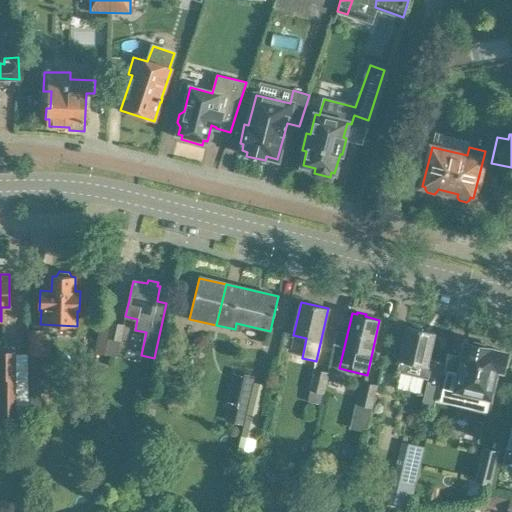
[(97,336),(94,352),(117,356),(123,324),(111,321),(101,319),(97,336)]
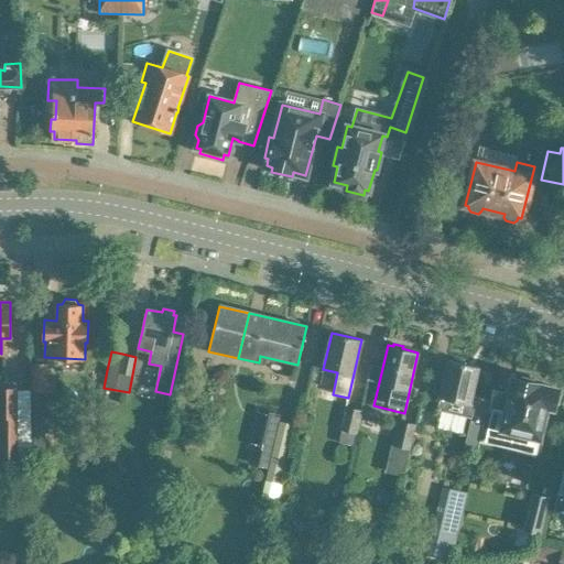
[(440,397),(436,409),(470,418),(470,420),(484,423),(489,400),(472,396),(478,366),(447,359),(440,397)]
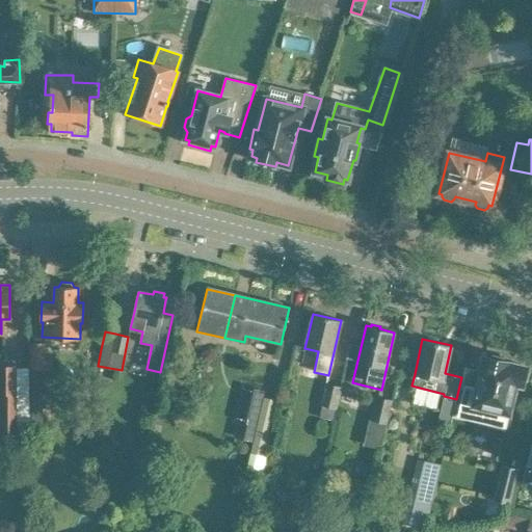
[(45,369),(45,343),(31,343),(32,435),(43,435),(42,369),(45,369)]
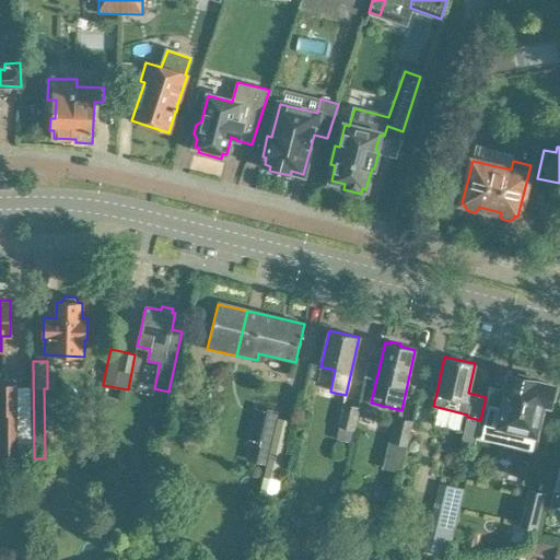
[(94,404),(98,375),(90,374),(85,404),(94,404)]
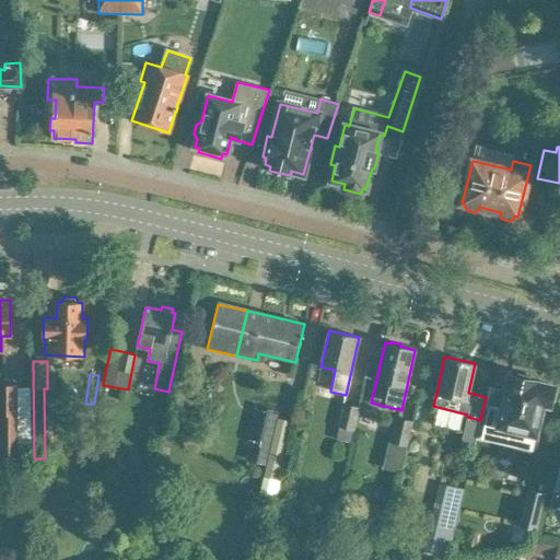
[(510,375),(502,408),(490,405),(482,440),(533,451),(544,405),(549,406),(550,401),(553,400),(556,392),(552,391),(553,385),(532,380),(528,376),(518,374),(515,376),(510,375)]
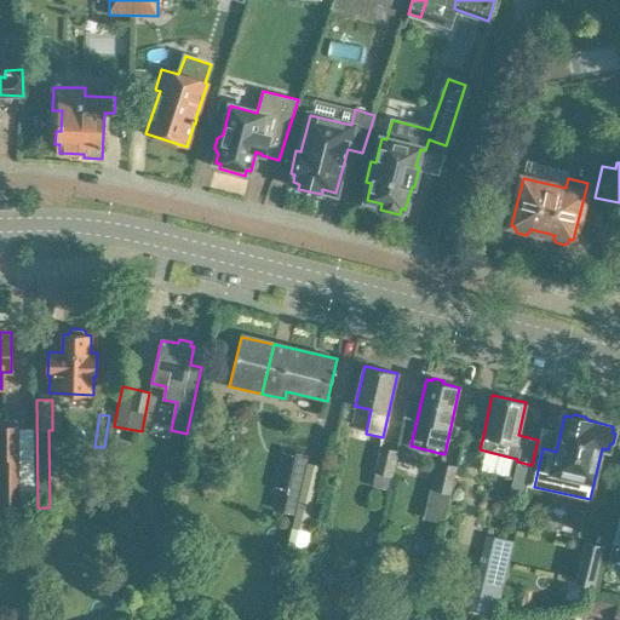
[(19,486),(19,425),(0,425),(0,460),(0,486),(19,486)]
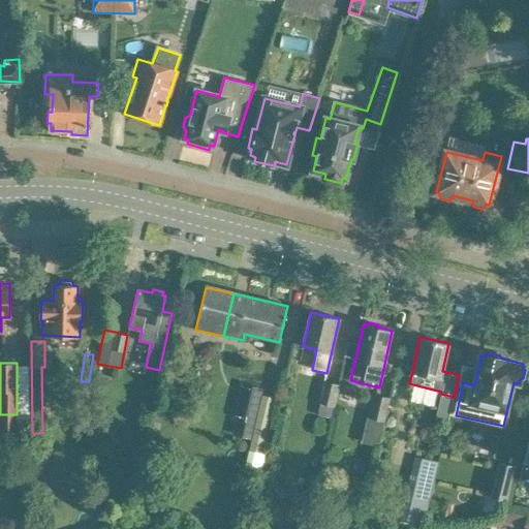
[(333,407),(339,384),(325,381),(319,404),(321,404),(318,414),(330,417),(333,407)]
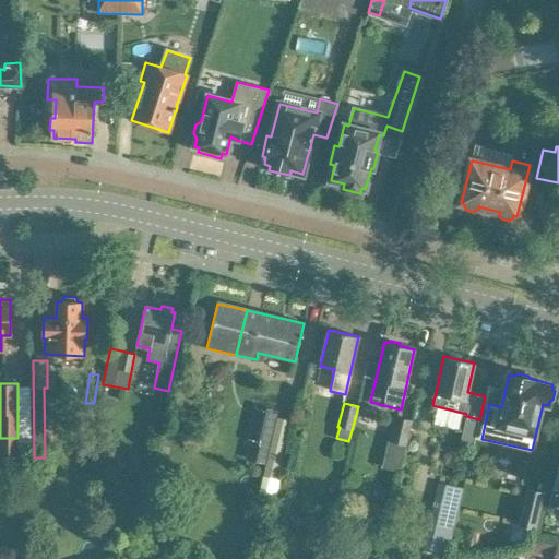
[(250,442),(246,460),(265,464),(277,411),(254,405),(247,442),(250,442)]
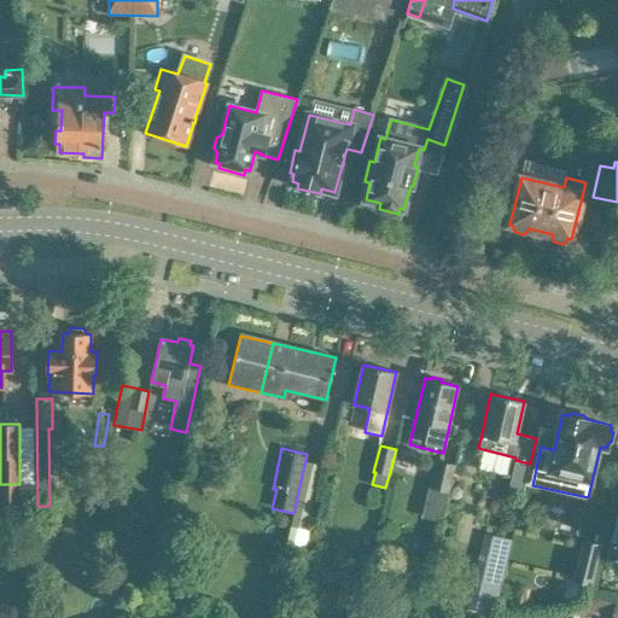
[(449,493),(455,466),(438,462),(432,488),(430,499),(447,502),(449,493)]
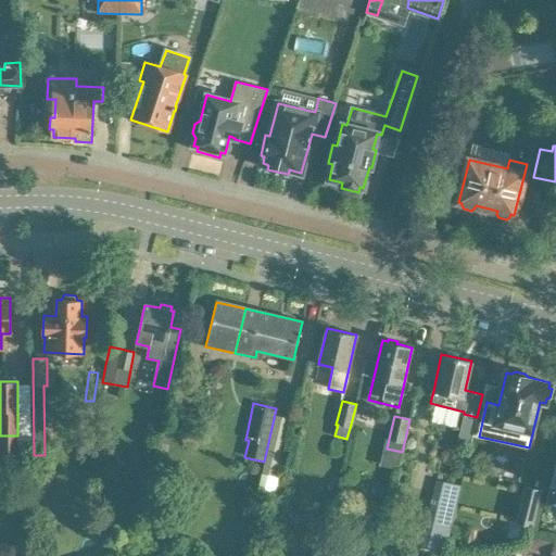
[(201,430),(182,430),(182,437),(201,440),(201,430)]
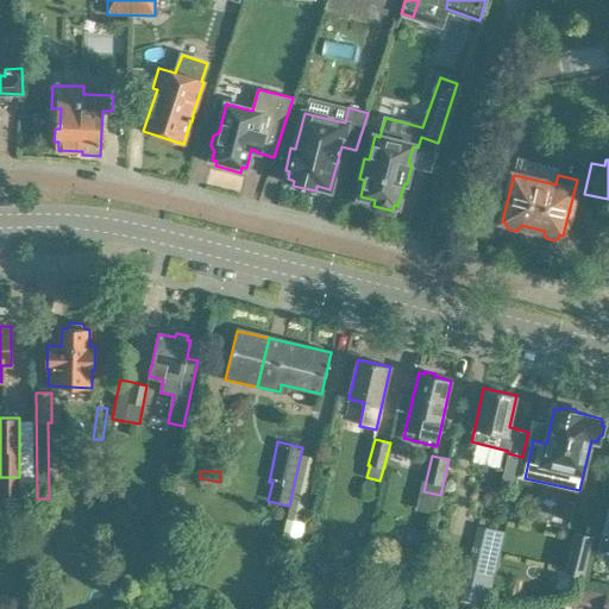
[(182,508),(187,487),(176,483),(171,506),(182,508)]
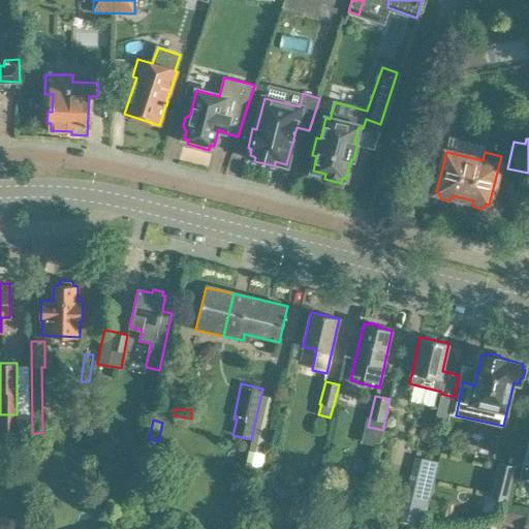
[(268,454),(274,429),(255,425),(249,450),(268,454)]
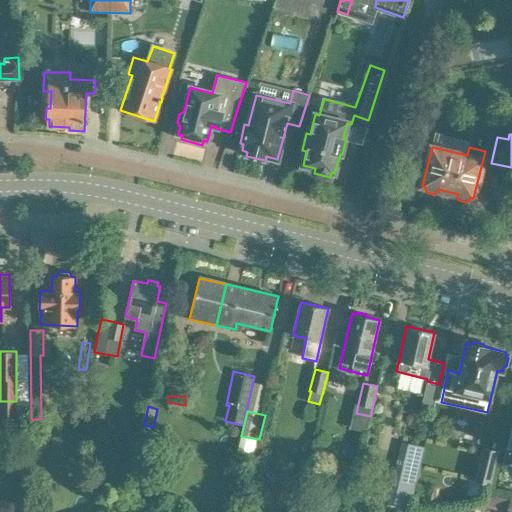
[(511,423),(502,464),(509,466),(510,463),(511,463),(511,423)]
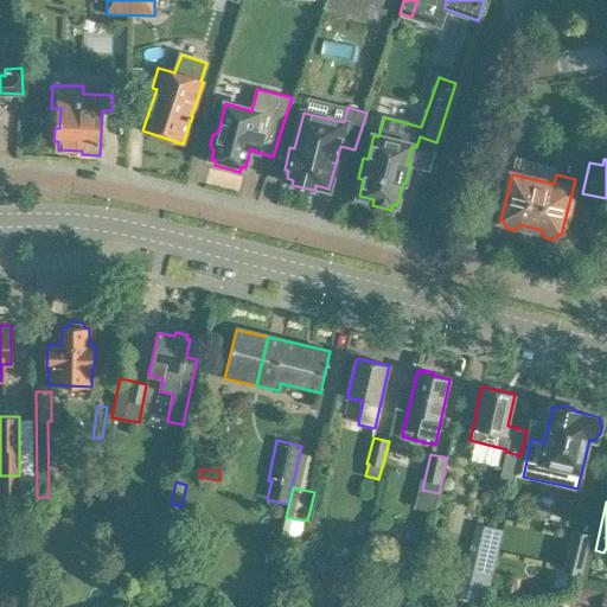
[(493,573),(503,531),(475,525),(460,594),(486,600),(490,586),(493,573)]
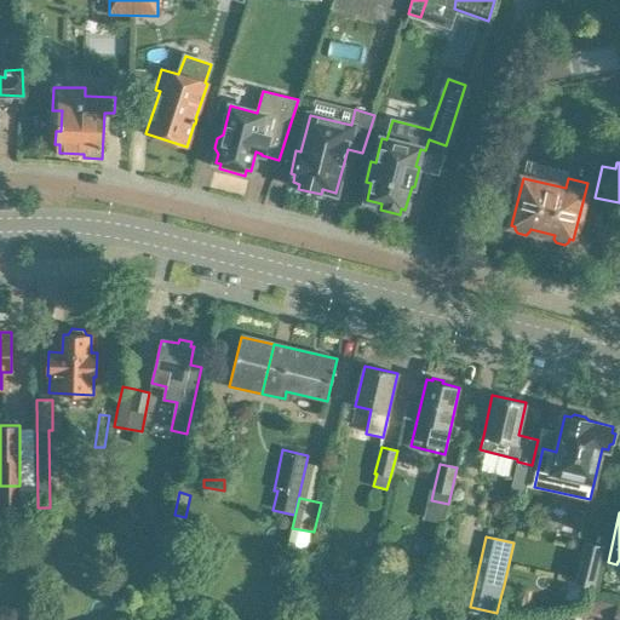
[(593,586),(603,547),(584,543),(575,581),(593,586)]
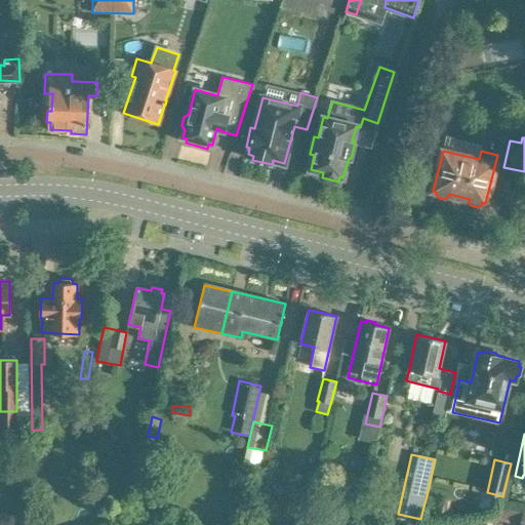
[(448,512),(451,499),(440,497),(437,509),(448,512)]
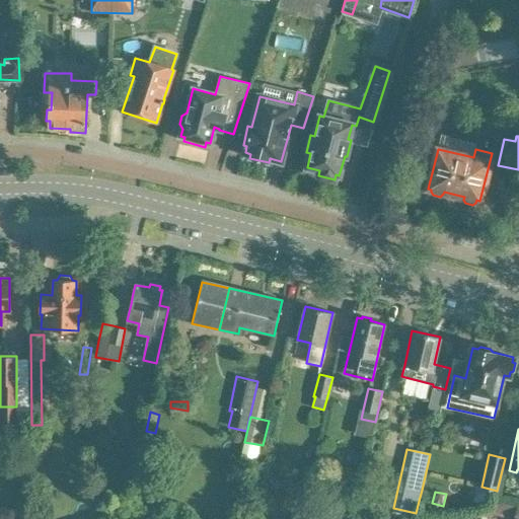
[(497,500),(493,512),(513,518),(514,518),(518,508),(497,500)]
